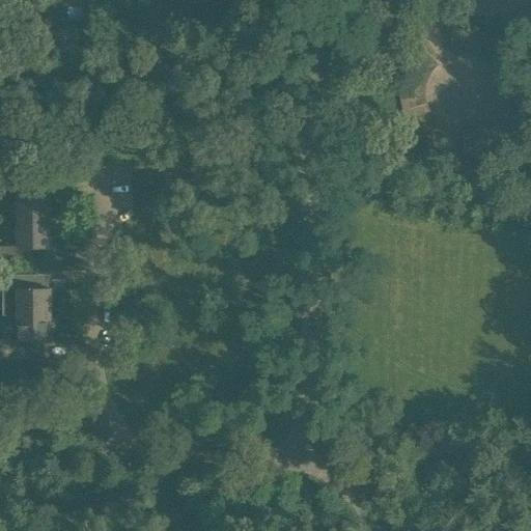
[(439,64),(421,46),(417,51),(413,55),(411,59),(431,73),(434,70),(439,64)]
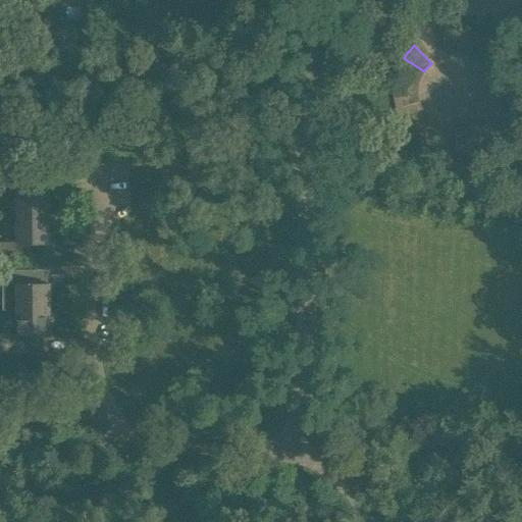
[(397,71),(397,74),(420,81),(421,80),(422,76),(423,73),(424,71),(404,58),(402,62),(399,66),(397,71)]
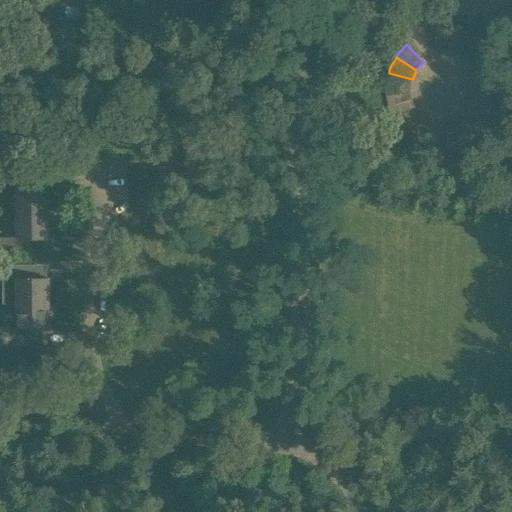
[(387,86),(386,90),(411,90),(411,87),(411,84),(412,81),(412,79),(389,73),(388,75),(387,81),(387,86)]
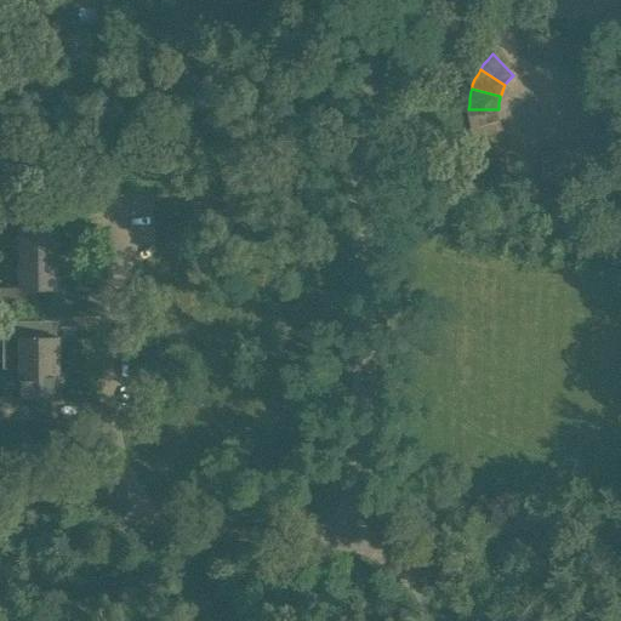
[(471,124),(472,130),(500,121),(499,118),(499,114),(499,109),(468,109),(468,110),(469,117),(471,124)]
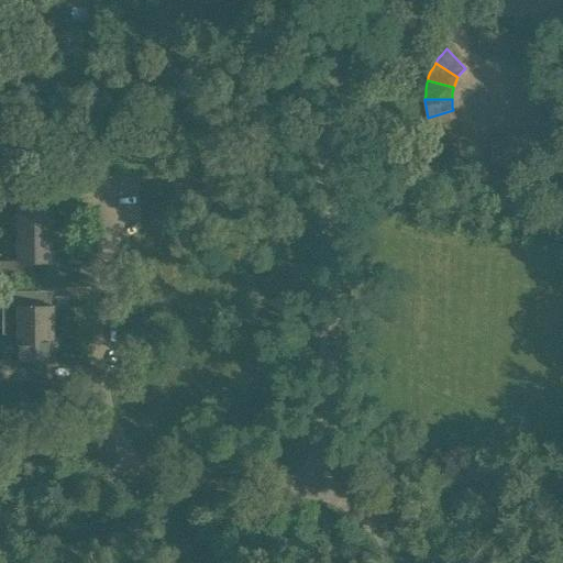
[(434,133),(435,134),(459,120),(456,117),(454,113),(453,110),(428,118),(430,123),(432,128),(434,133)]
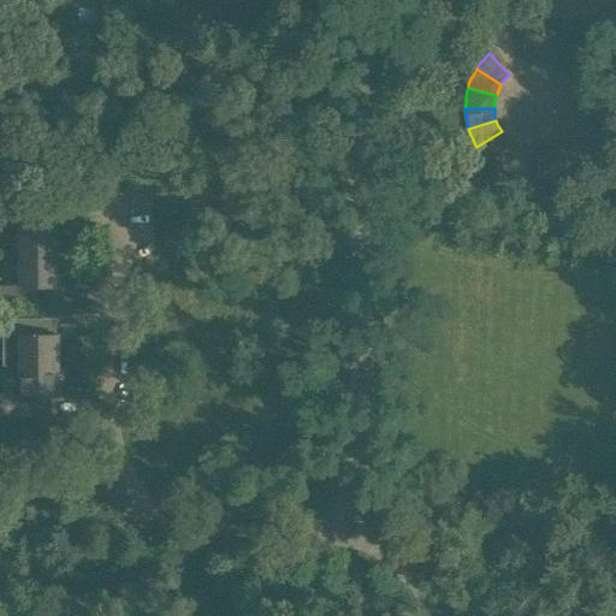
[(0,224),(19,225),(19,255),(59,255),(59,224),(35,224),(35,209),(0,209),(0,224)]
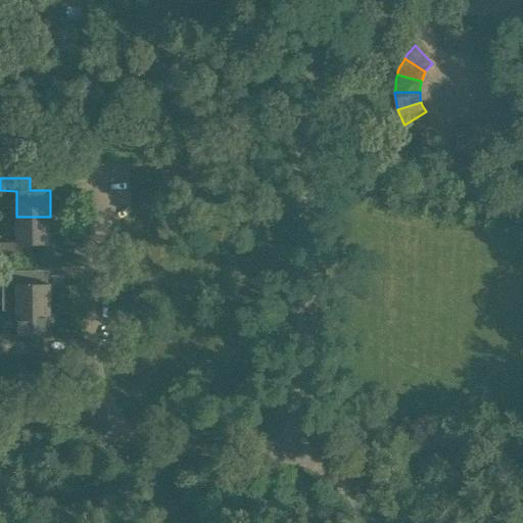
[(50,217),(16,217),(17,242),(0,242),(0,254),(30,255),(30,243),(50,242),(50,217)]
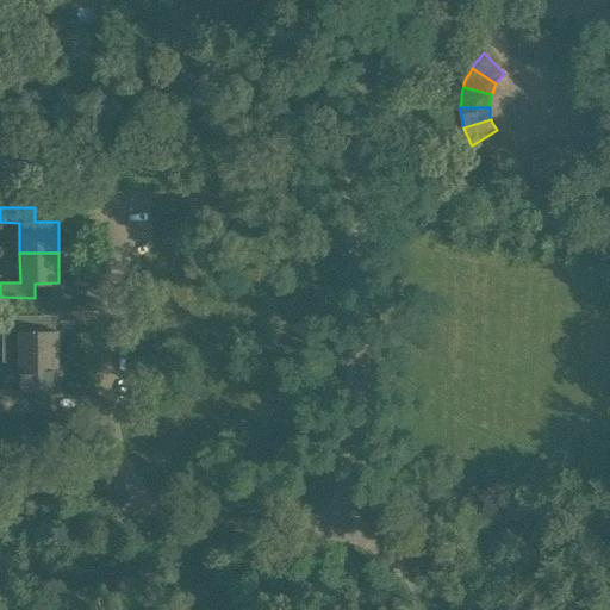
[(5,361),(20,361),(60,361),(58,330),(35,330),(35,316),(0,316),(0,330),(5,331),(5,361)]
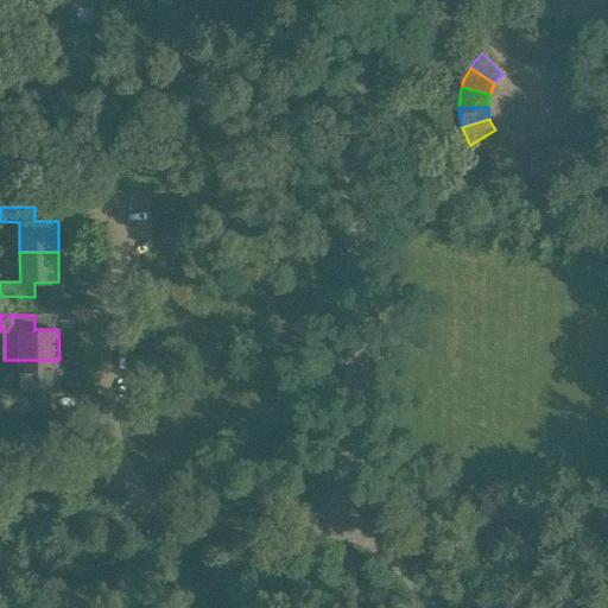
[(59,360),(20,360),(20,390),(0,390),(0,405),(49,405),(49,391),(59,390),(59,360)]
